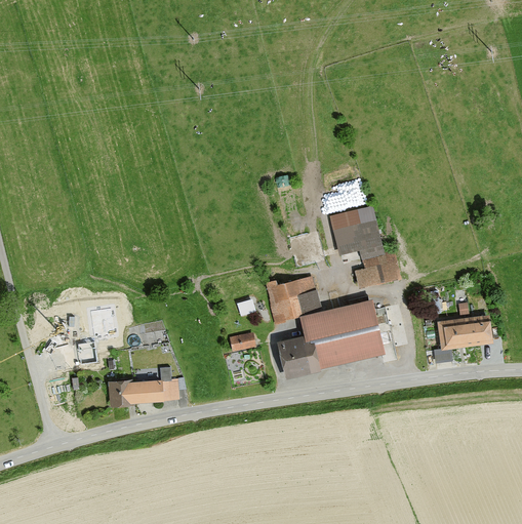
[(383,246),(372,206),(328,216),(338,256),(358,251),(362,269),(354,271),(359,291),(401,281),(394,253),(384,255),(382,246),(383,246)]
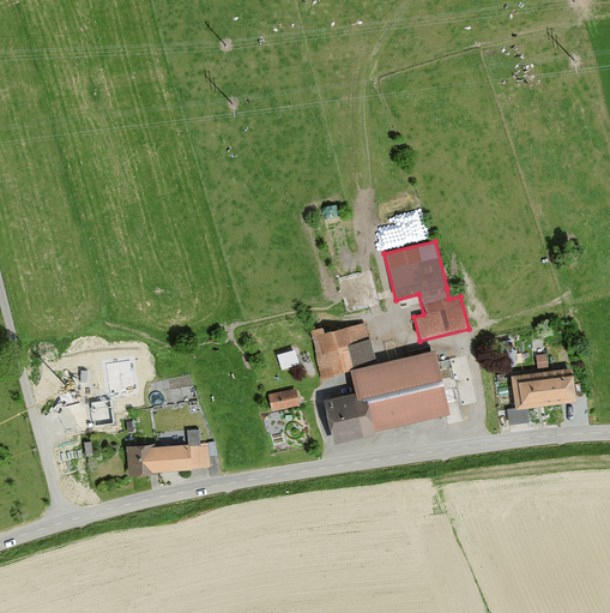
[(451,414),(438,350),(375,364),(369,338),(366,340),(363,324),(326,331),(325,325),(308,329),(318,378),(351,371),(356,392),(326,398),(336,443),(378,434),(376,430),(451,414)]
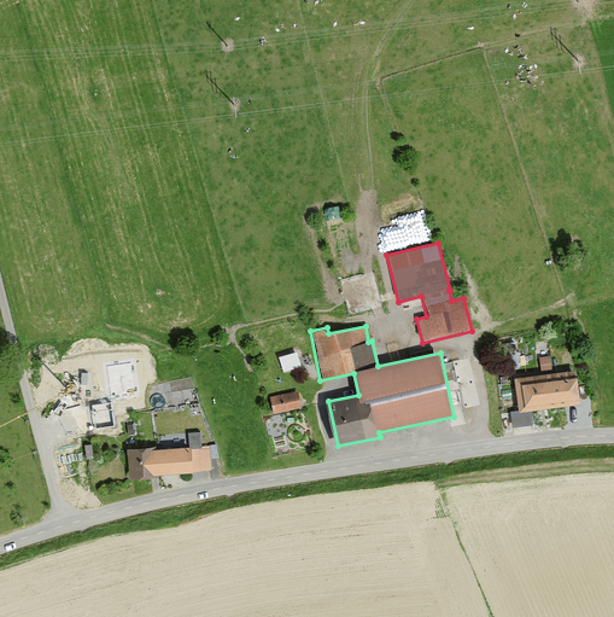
[(514,365),(514,344),(496,345),(497,366),(514,365)]
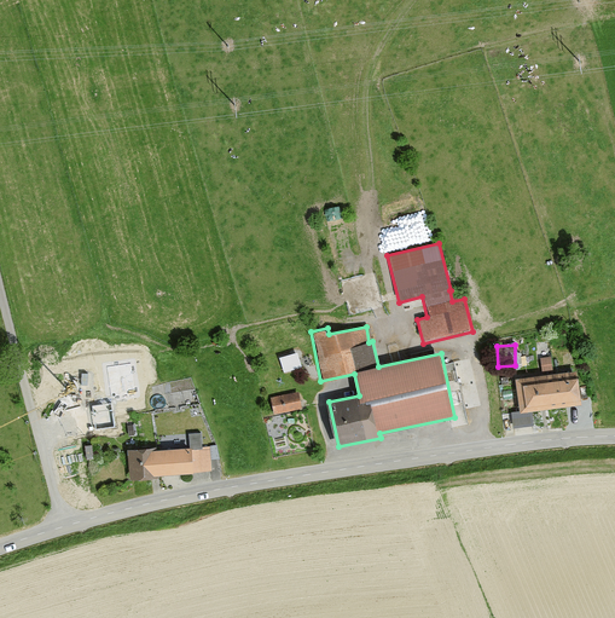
[(301,369),(296,352),(277,357),(282,374),(301,369)]
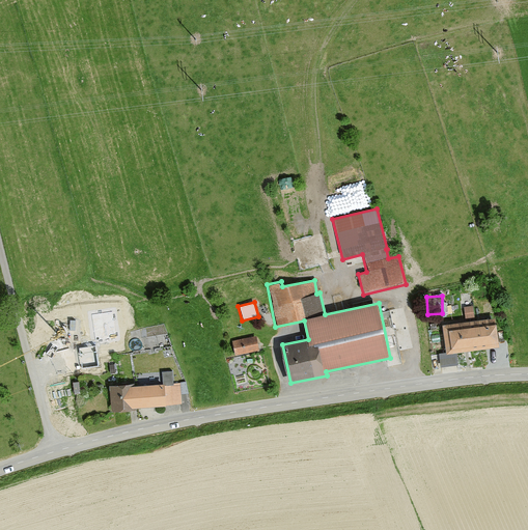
[(473,317),(472,306),(462,307),(463,317),(470,318),(473,317)]
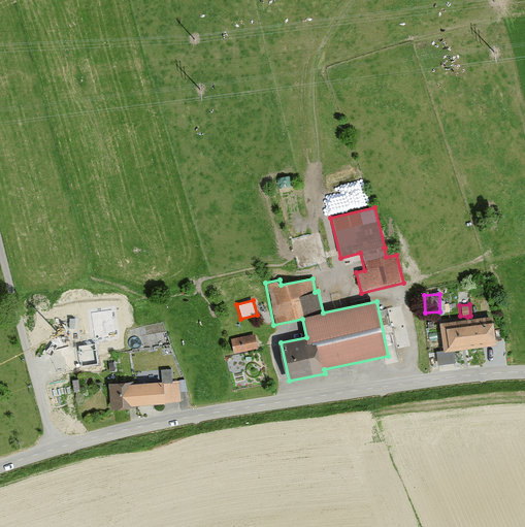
[(467,317),(469,344),(494,342),(492,315),(467,317)]
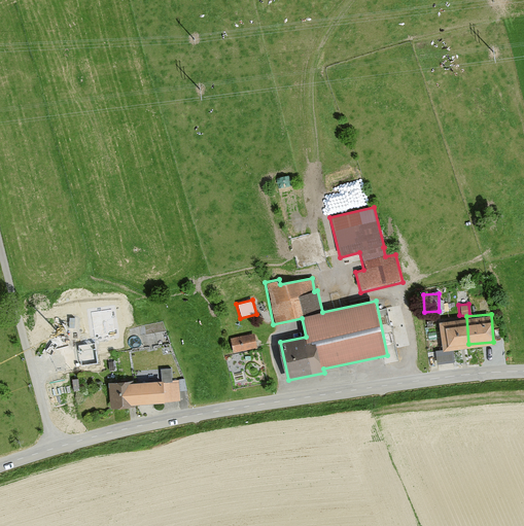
[(466,316),(434,319),(437,346),(427,347),(428,359),(447,358),(446,347),(468,344),(466,316)]
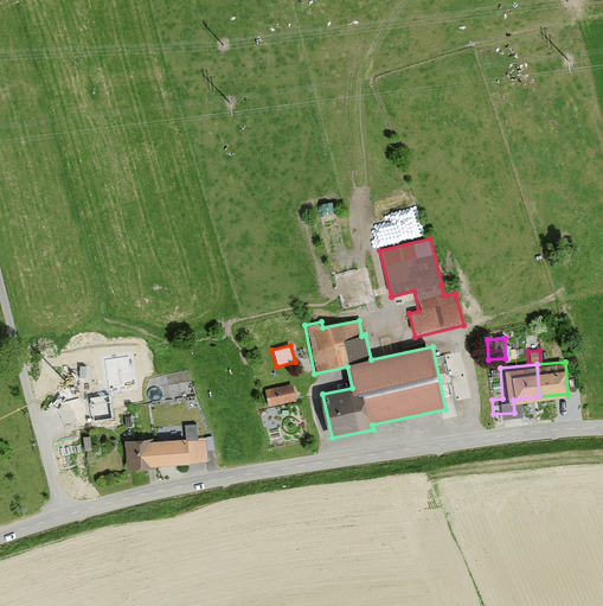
[(293,401),(290,384),(262,389),(265,406),(293,401)]
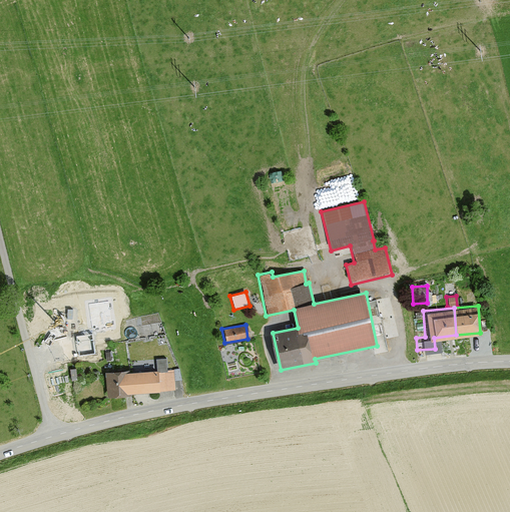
[(173,389),(172,369),(166,369),(165,359),(156,360),(156,371),(128,372),(128,370),(105,371),(107,397),(129,396),(129,394),(161,392),(161,390),(173,389)]
